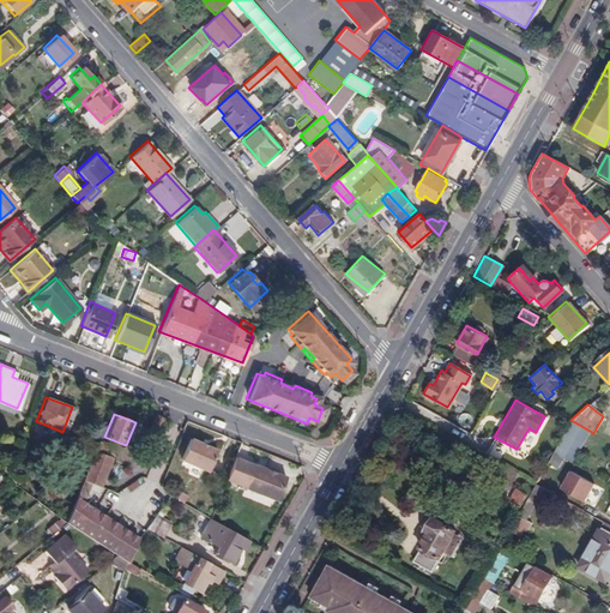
[(151,444),(162,418),(153,414),(143,440),(151,444)]
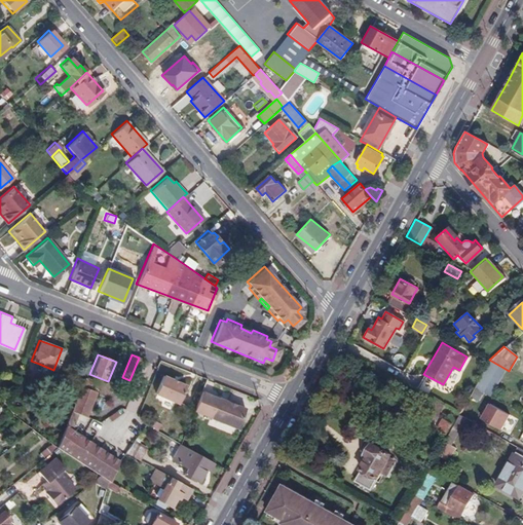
[(503,368),(489,360),(474,387),(488,396),(503,368)]
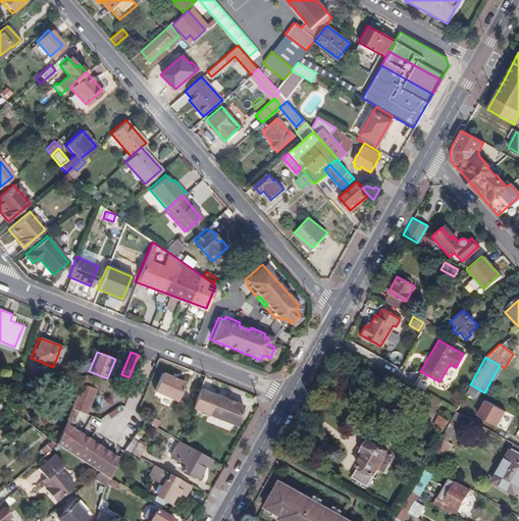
[(51,372),(53,367),(39,361),(38,367),(51,372)]
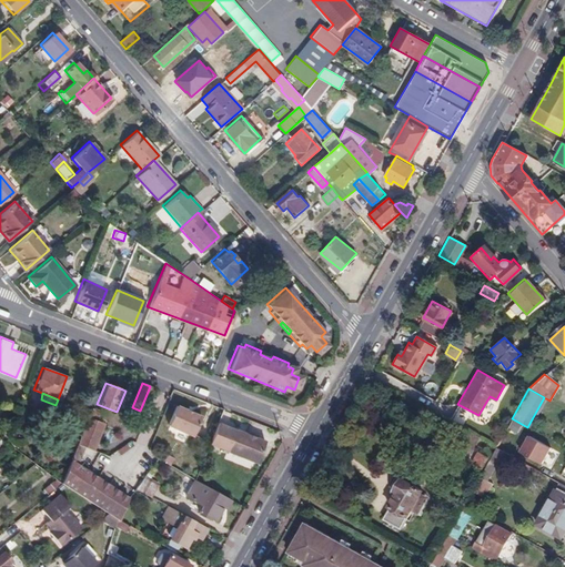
[(199,414),(174,404),(167,423),(190,433),(199,414)]
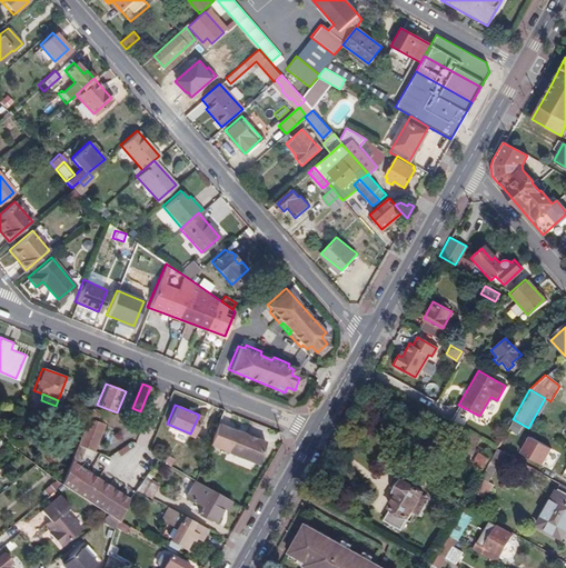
[(89,407),(75,445),(90,450),(101,424),(93,421),(98,410),(89,407)]
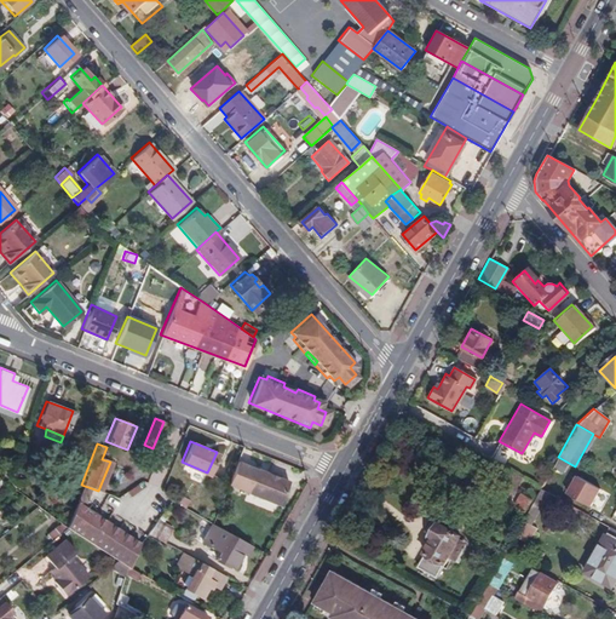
[(278,502),(287,479),(235,459),(226,483),(278,502)]
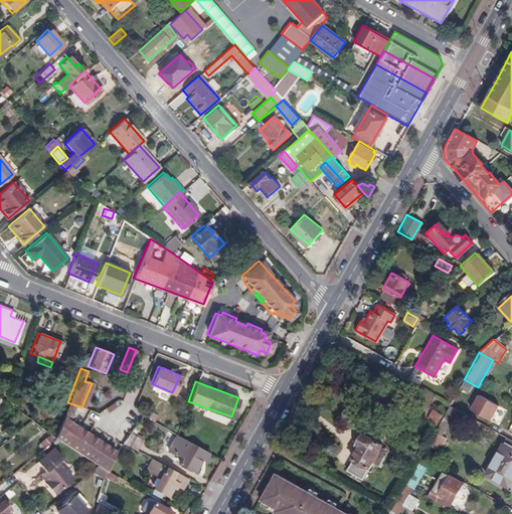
[(435,395),(424,390),(417,403),(427,408),(435,395)]
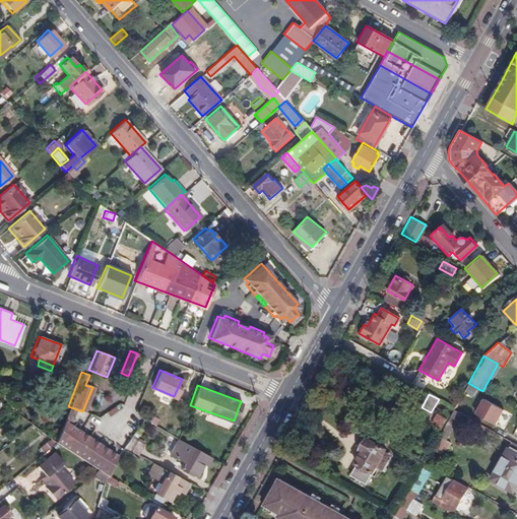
[(503,409),(483,398),(474,412),(495,424),(503,409)]
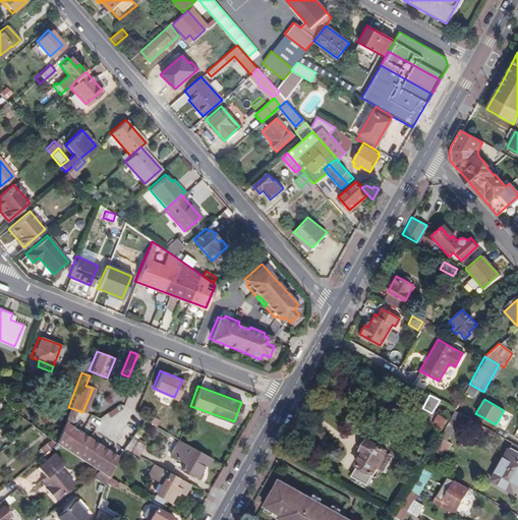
[(108,416),(119,407),(116,403),(105,412),(108,416)]
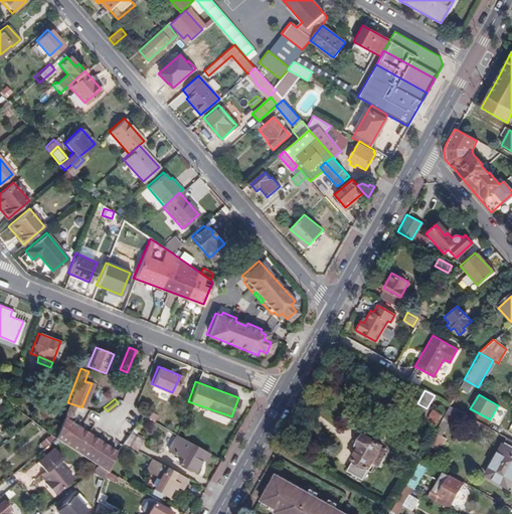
[(441,414),(433,409),(428,419),(436,423),(441,414)]
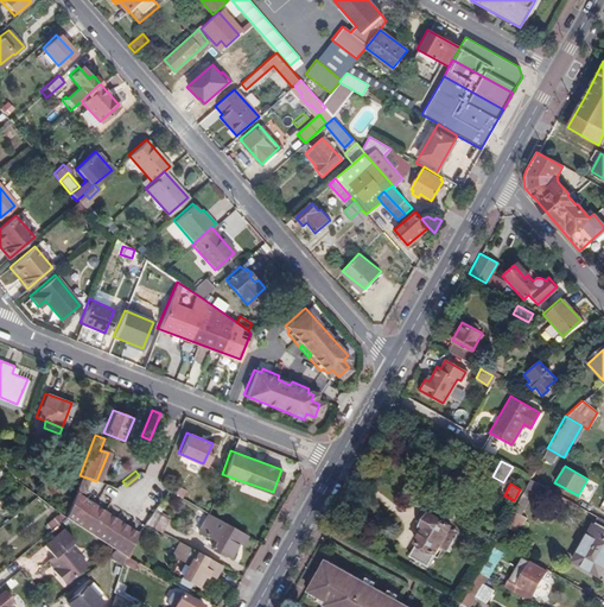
[(121,554),(124,555),(137,532),(72,493),(63,517),(70,522),(113,549),(121,554)]
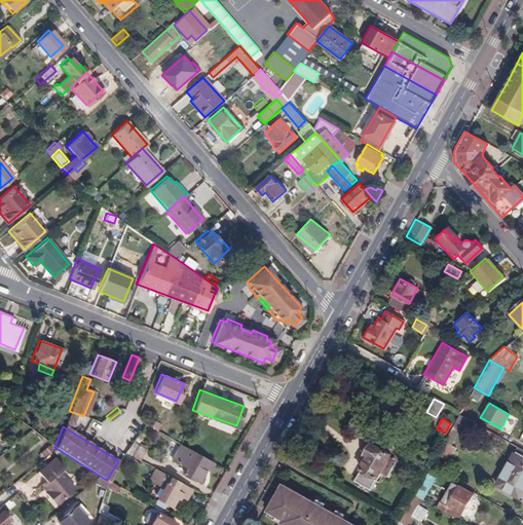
[(124,451),(138,458),(143,448),(131,441),(124,451)]
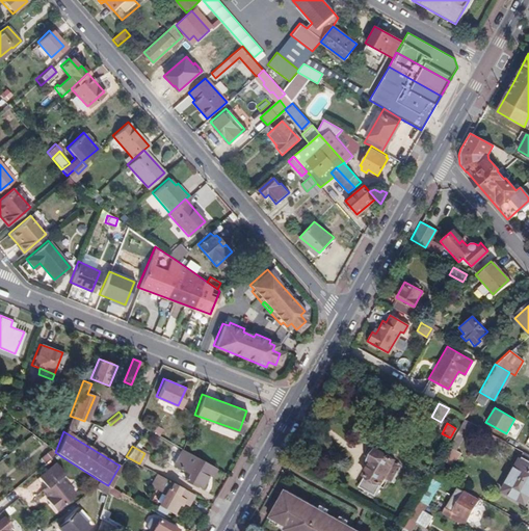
[(200,486),(206,474),(211,465),(181,448),(170,465),(187,474),(183,479),(192,484),(193,483),(200,486)]
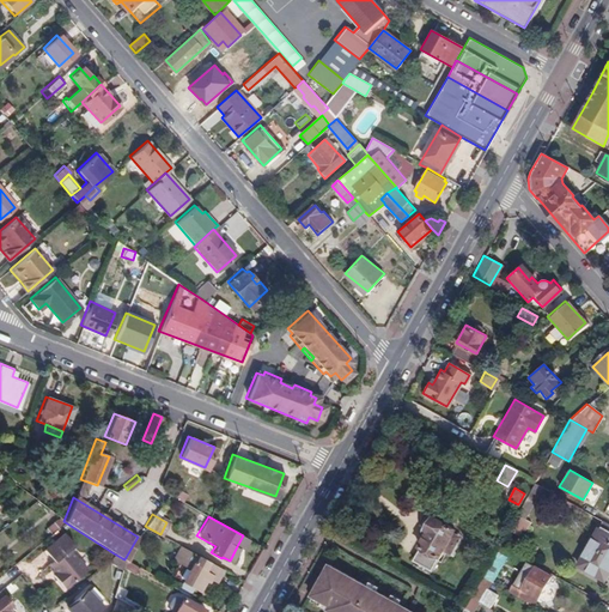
[(455,528),(432,516),(425,529),(427,531),(418,546),(420,546),(413,559),(431,570),(443,549),(449,552),(457,538),(451,534),(455,528)]
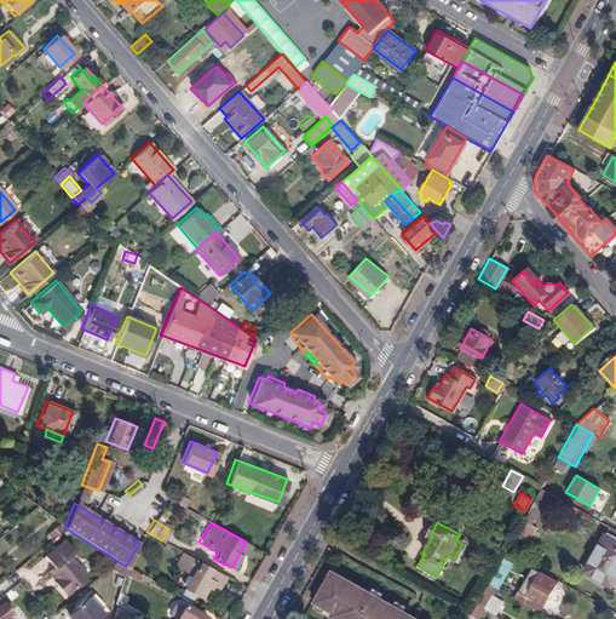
[(615,529),(608,526),(582,571),(610,586),(615,574),(615,529)]
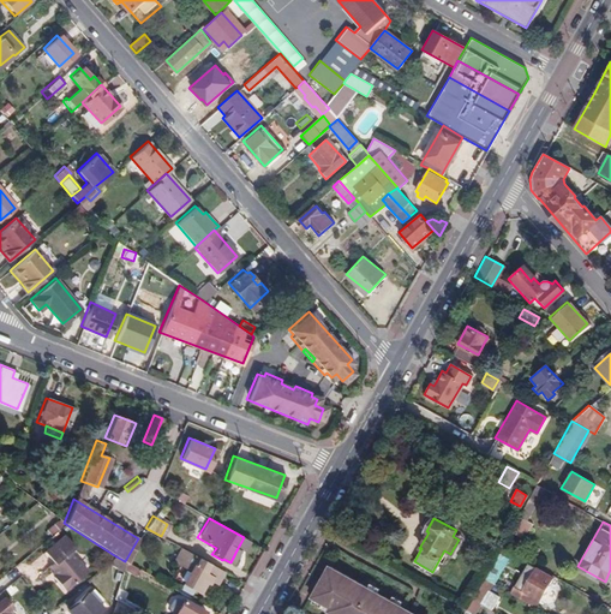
[(72,547),(63,535),(42,550),(52,562),(48,566),(54,574),(52,577),(63,590),(85,571),(67,552),(72,547)]
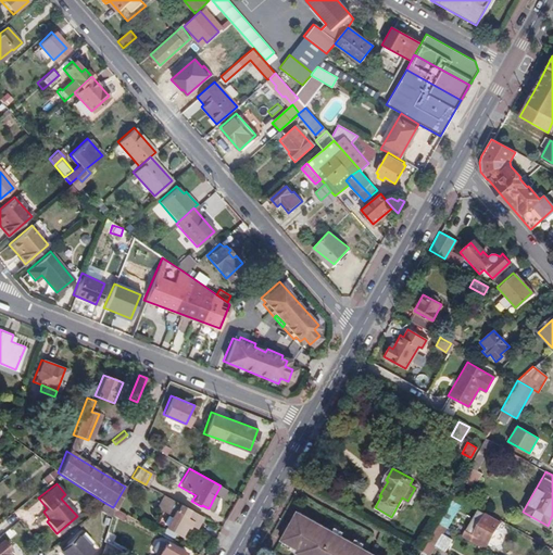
[(220,497),(225,489),(221,486),(215,495),(220,497)]
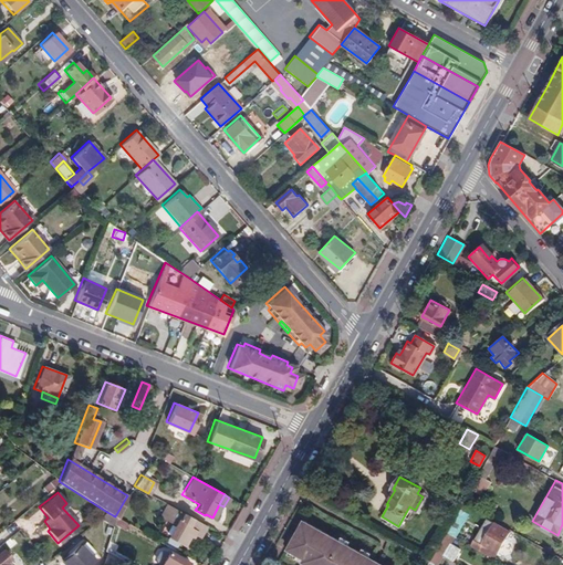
[(197,536),(205,525),(168,505),(163,515),(174,522),(166,535),(177,542),(181,536),(185,539),(187,534),(190,536),(193,533),(197,536)]
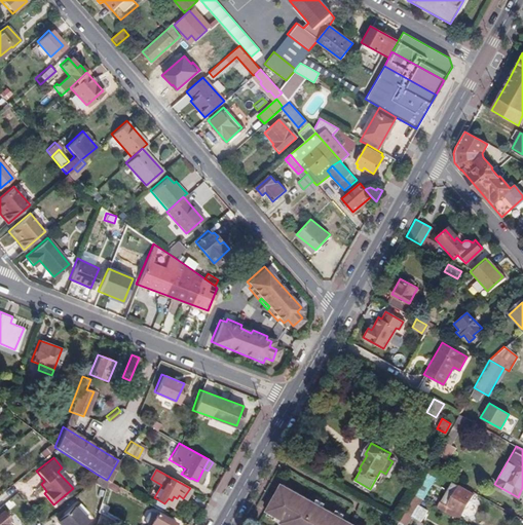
[(114,491),(117,485),(107,480),(105,479),(104,485),(114,491)]
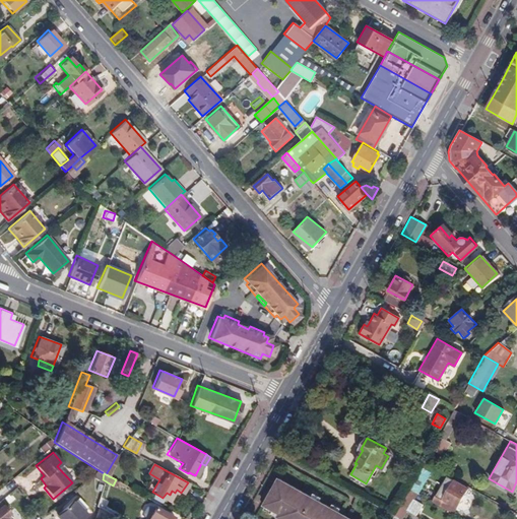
[(446,476),(431,502),(452,513),(466,489),(446,476)]
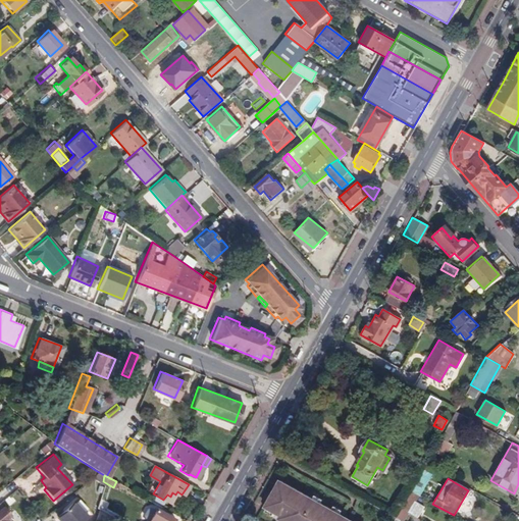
[(353,520),(339,513),(331,509),(319,502),(312,498),(279,479),(264,506),(266,508),(274,512),(280,515),(278,519),(282,520),(353,520)]
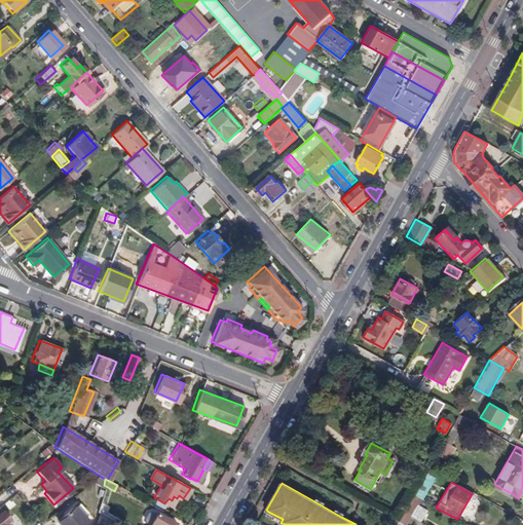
[(419,498),(413,494),(398,521),(405,524),(409,517),(416,504),(419,498)]
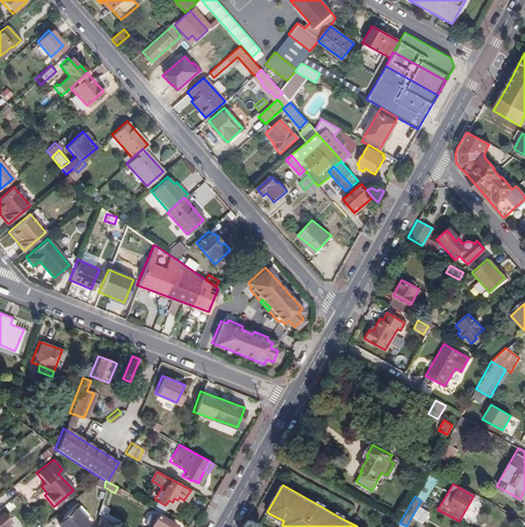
[(74,526),(84,520),(69,505),(54,520),(60,526),(74,526)]
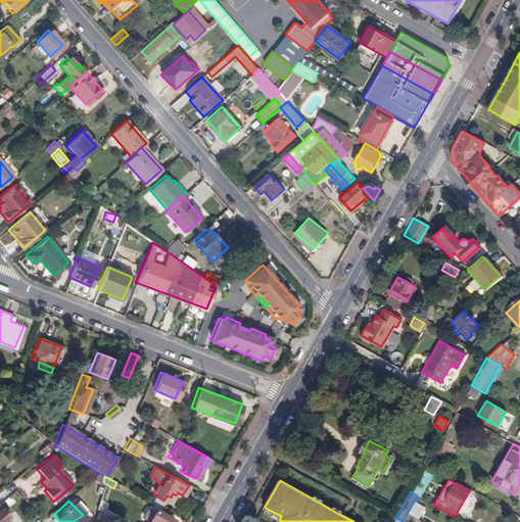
[(414,502),(407,514),(416,518),(422,507),(414,502)]
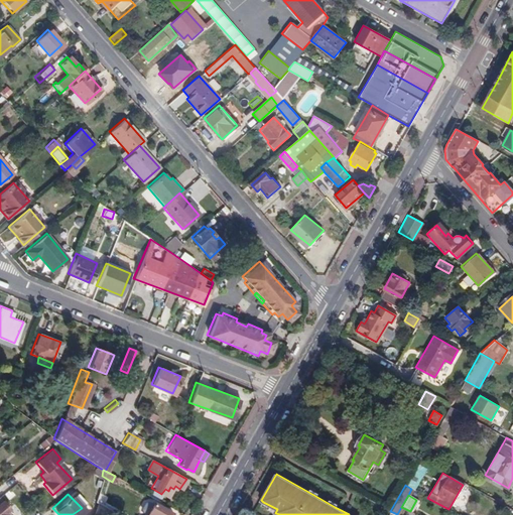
[(5,514),(10,511),(0,499),(0,514),(5,514)]
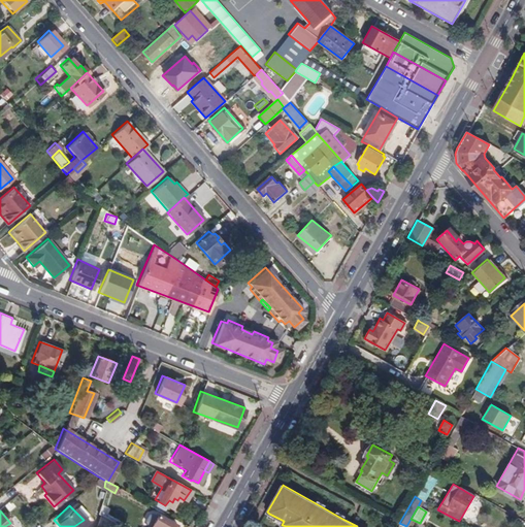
[(146,526),(171,526),(172,525),(154,515),(153,517),(149,515),(145,515),(142,521),(143,524),(148,526),(146,526)]
